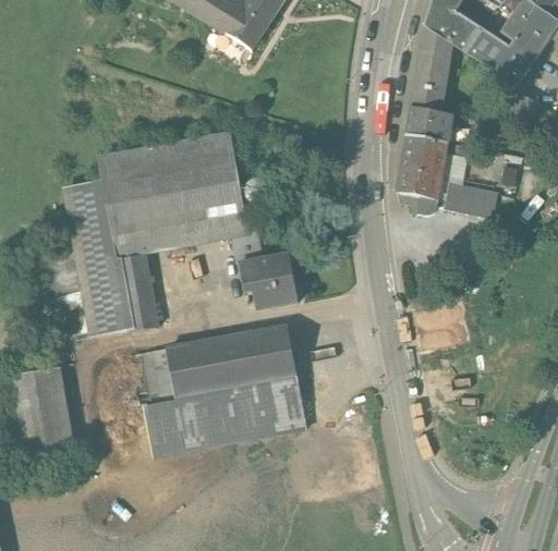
[(144,0),(168,15),(177,1),(186,8),(191,0),(144,0)]
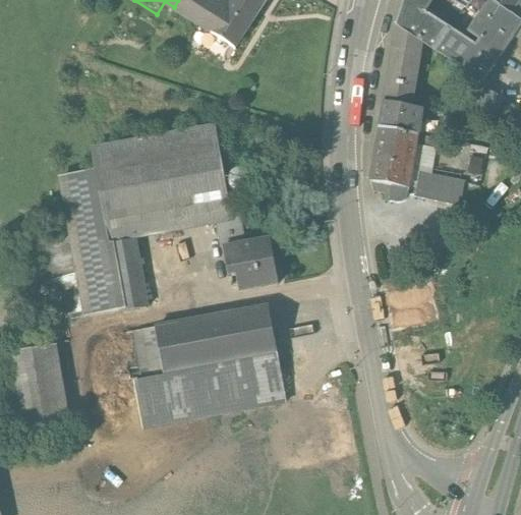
[(230,0),(229,2),(226,0),(178,0),(174,7),(234,46),(263,0),(230,0)]
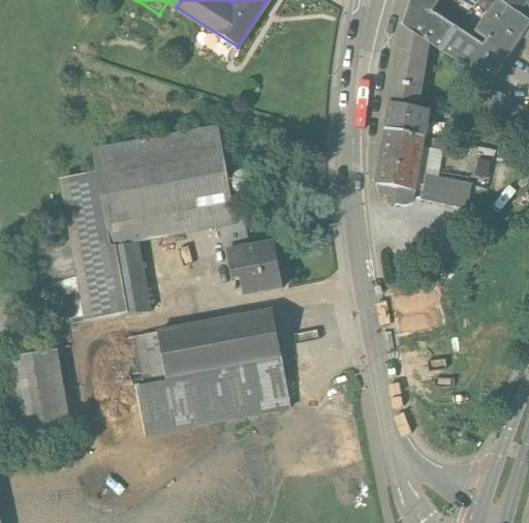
[(409,0),(403,23),(430,39),(469,64),(483,42),(475,37),(430,8),(435,0),(409,0)]
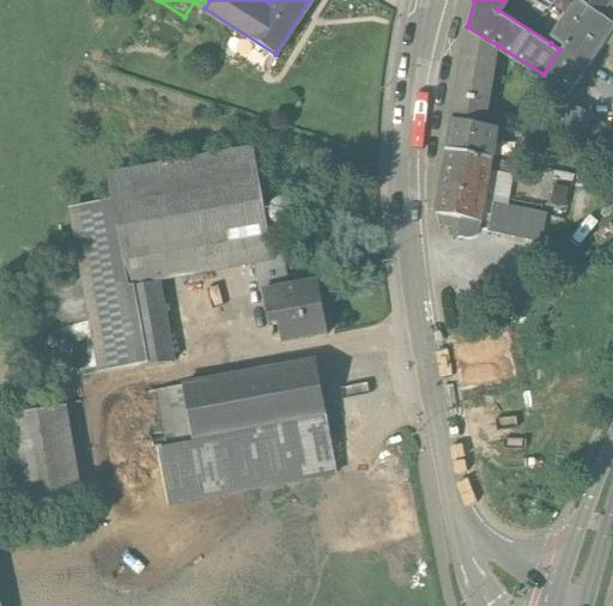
[(601,12),(583,0),(575,0),(552,34),(556,36),(576,49),(601,12)]
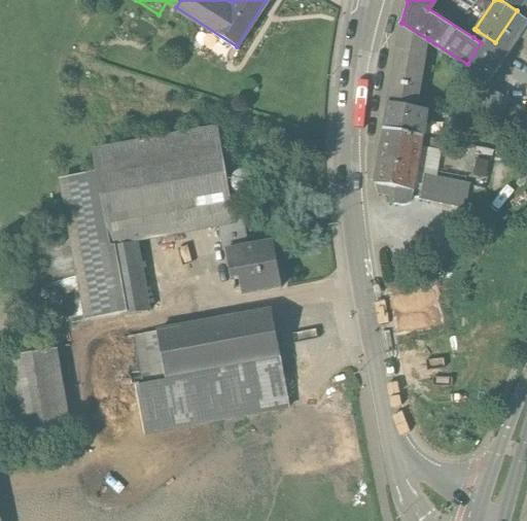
[(501,0),(517,10),(523,0),(501,0)]
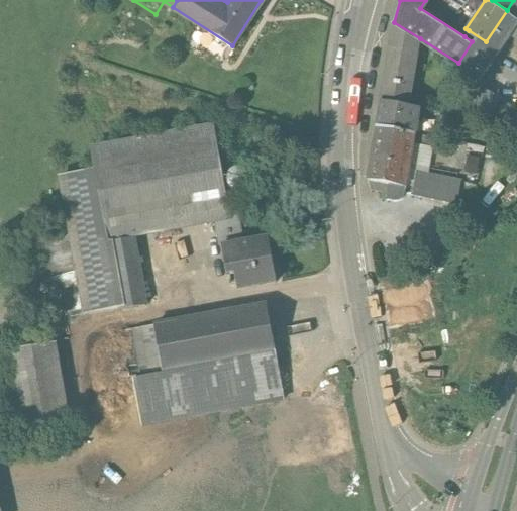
[(476,80),(496,47),(497,48),(511,27),(514,29),(516,23),(516,17),(507,10),(486,41),(469,30),(464,36),(472,41),(458,63),(455,67),(459,70),(476,80)]
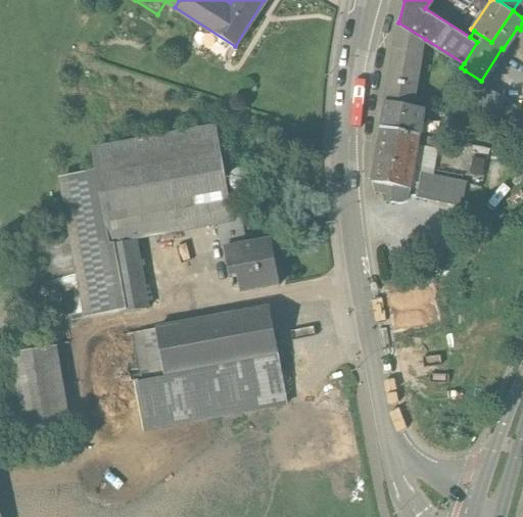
[(425,39),(398,22),(394,45),(423,50),(425,39)]
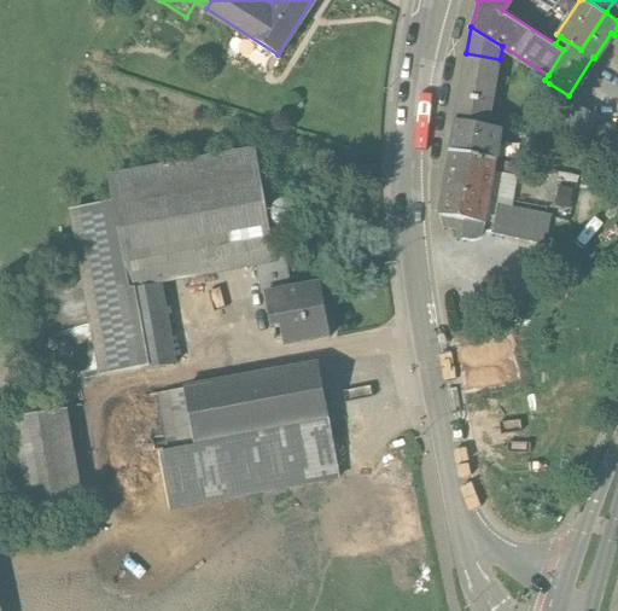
[(500,59),(466,53),(455,117),(487,122),(500,59)]
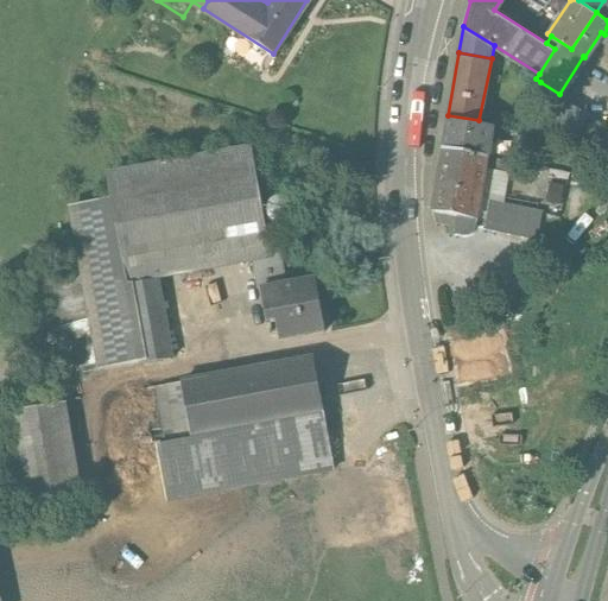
[(542,124),(544,120),(559,94),(540,82),(521,114),(542,124)]
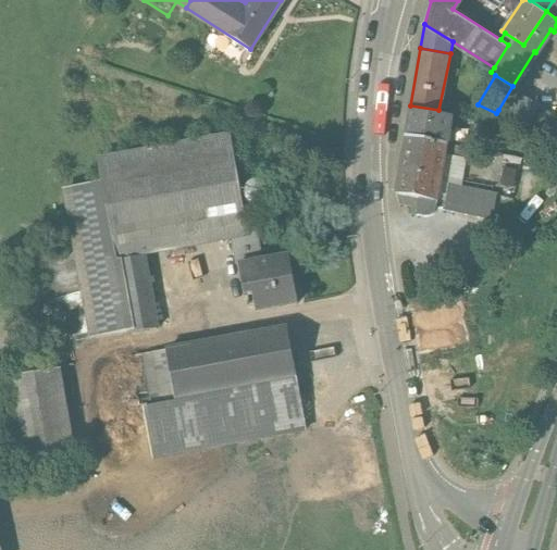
[(556,112),(512,86),(498,110),(556,151),(556,112)]
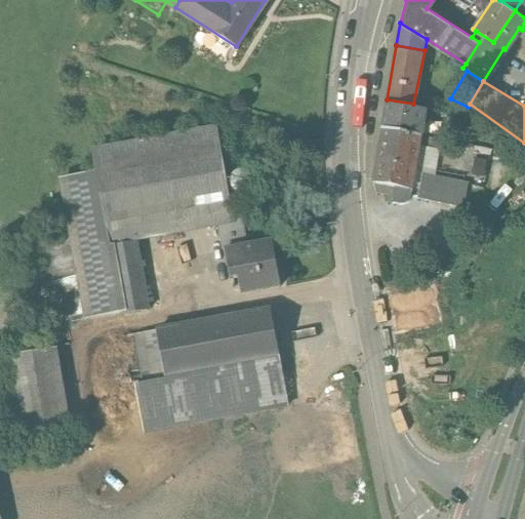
[(413,104),(387,100),(382,125),(421,131),(426,107),(413,104)]
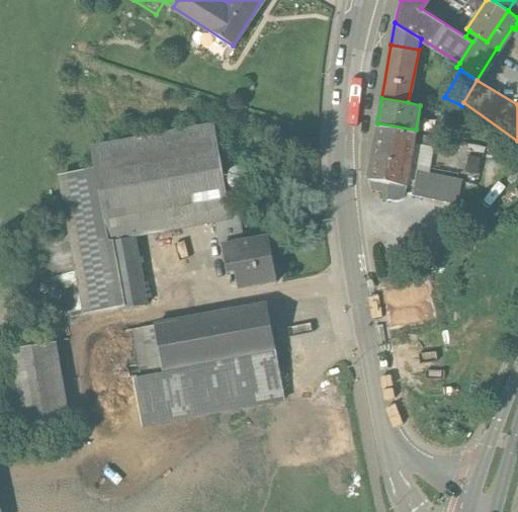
[(387,194),(401,196),(406,192),(416,130),(377,123),(368,177),(390,180),(387,194)]
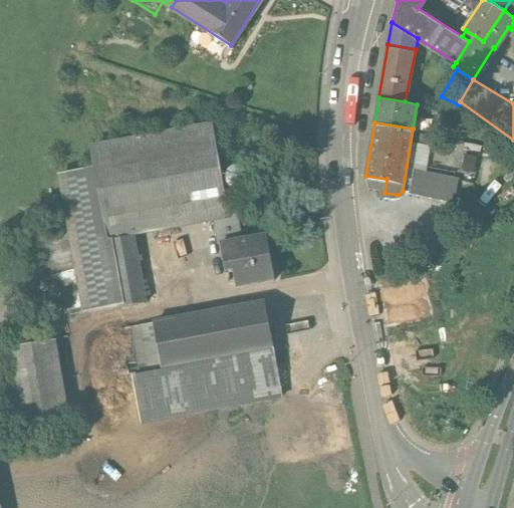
[(211,128),(92,149),(95,164),(119,303),(145,299),(132,226),(214,211),(225,209),(225,208),(211,128)]
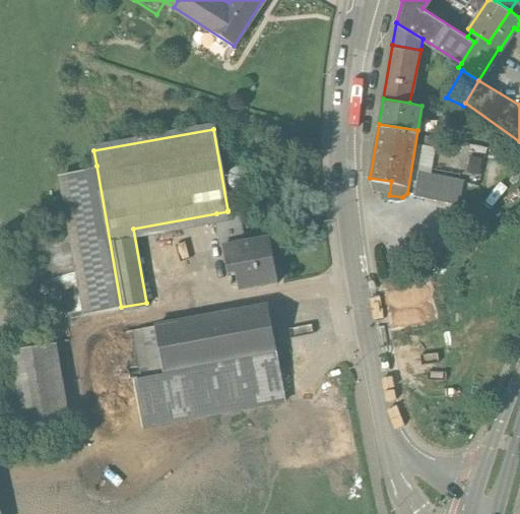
[(468,156),(470,171),(482,169),(483,178),(505,175),(501,152),(468,156)]
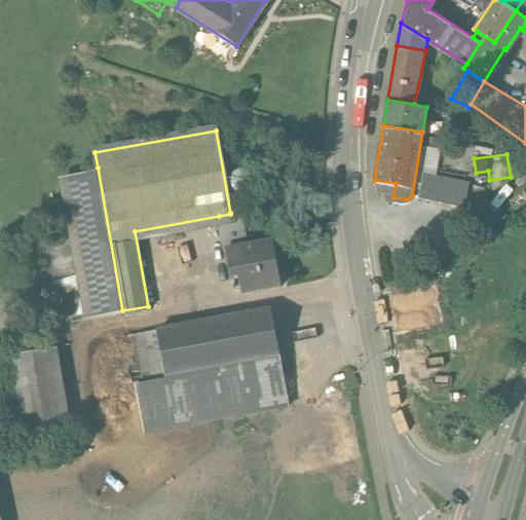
[(62,174),(71,228),(69,230),(69,231),(80,273),(77,274),(83,312),(88,316),(122,310),(98,168),(62,174)]
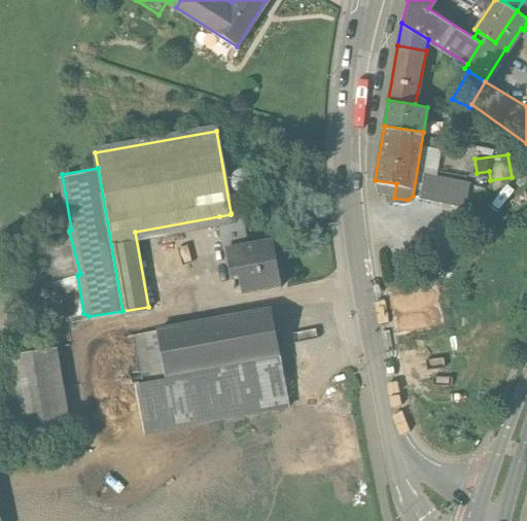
[(423,174),(422,190),(449,194),(451,172),(436,171),(436,175),(423,174)]
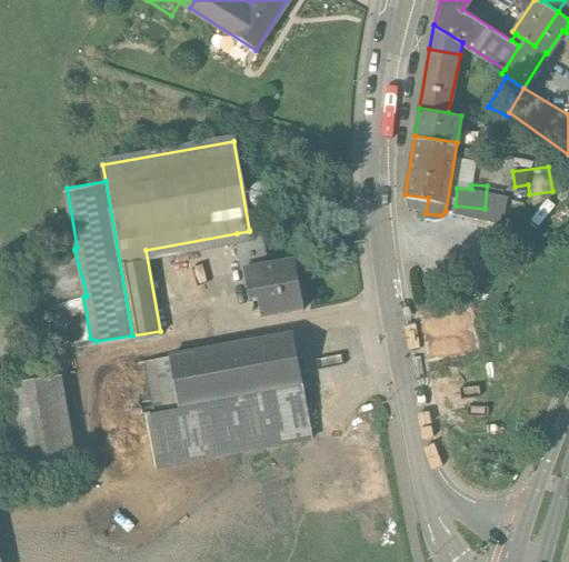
[(259,228),(249,230),(249,231),(237,233),(241,258),(249,257),(250,262),(245,263),(250,299),(259,298),(262,314),(305,307),(297,261),(278,264),(277,258),(266,260),(259,228)]
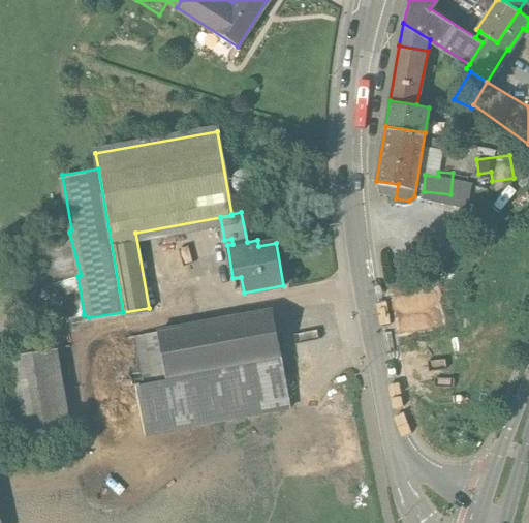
[(41,284),(37,285),(44,321),(84,314),(78,276),(81,275),(69,233),(31,243),(41,284)]
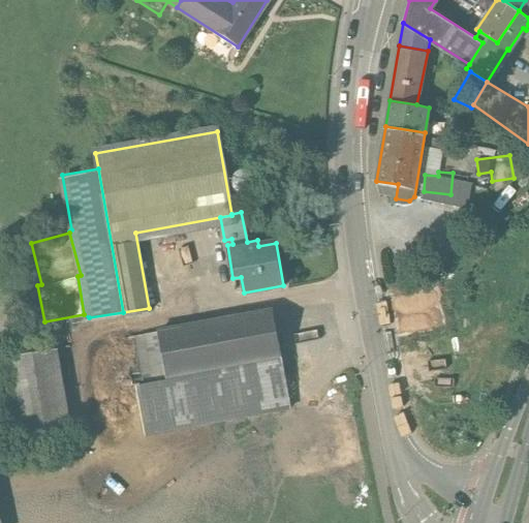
[(275,237),(257,240),(258,246),(276,243),(275,237)]
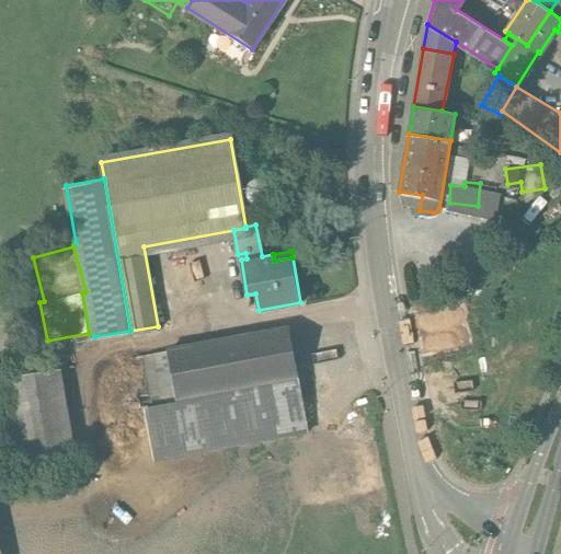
[(146,407),(155,458),(310,429),(292,327),(144,354),(153,406),(146,407)]
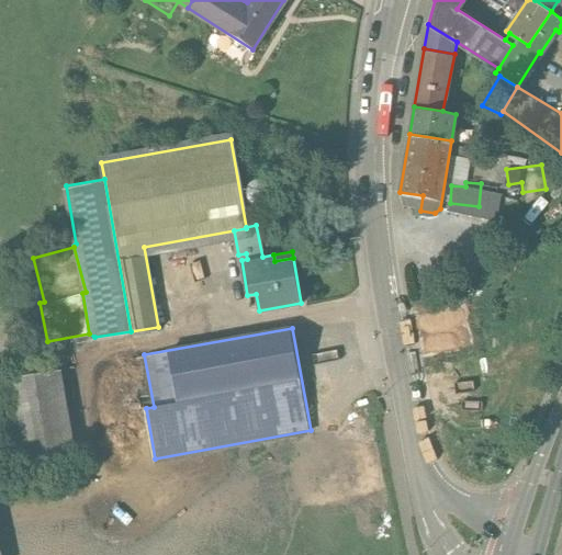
[(77,455),(60,369),(9,377),(24,464),(77,455)]
